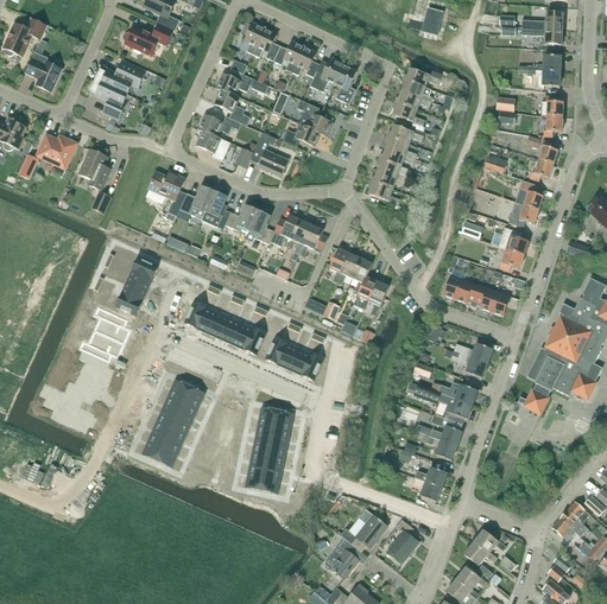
[(145,0),(143,5),(159,13),(156,21),(174,30),(179,19),(169,14),(176,0),(145,0)]
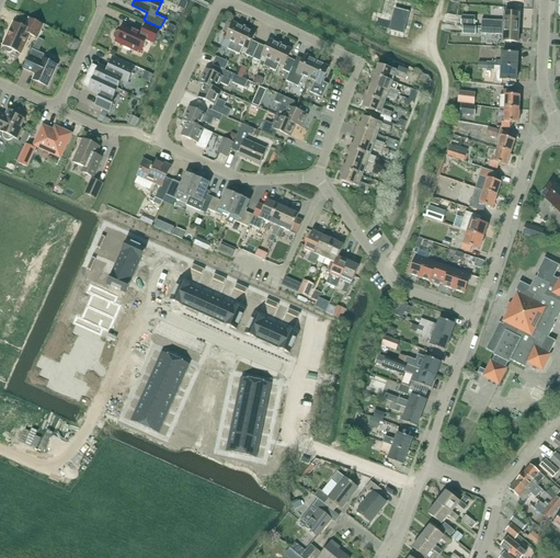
[(396,7),(390,27),(402,31),(408,10),(396,7)]
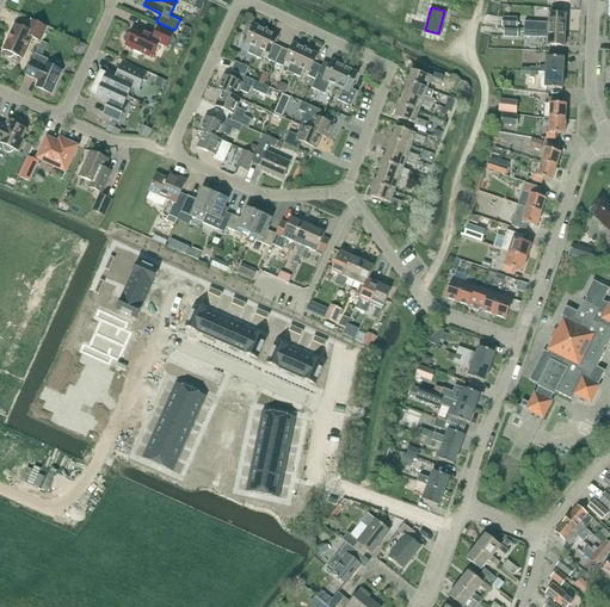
[(541,28),(564,29),(565,13),(548,13),(548,20),(523,19),(523,23),(531,23),(531,31),(541,31),(541,28)]
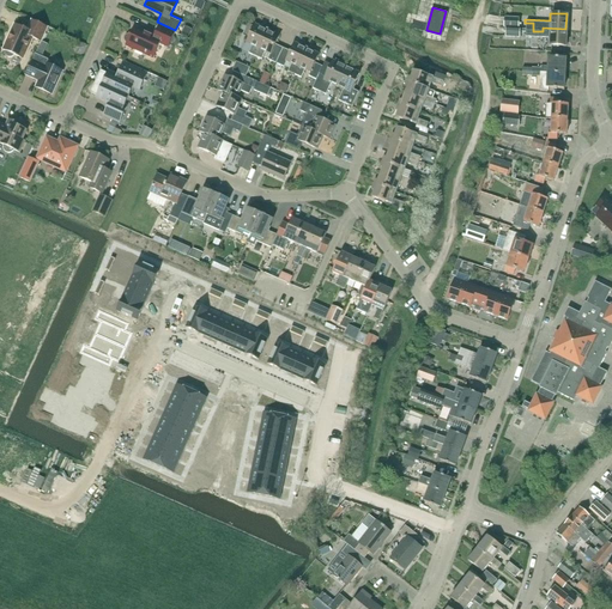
[(503,14),(503,25),(517,25),(519,14),(503,14)]
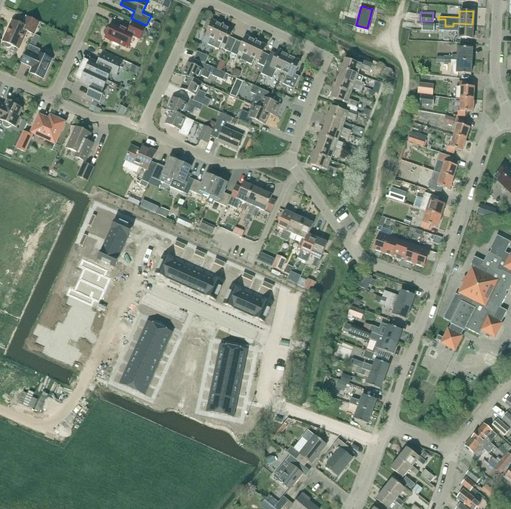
[(11,18),(2,39),(4,40),(4,42),(5,44),(6,45),(8,46),(10,45),(11,43),(19,47),(27,29),(34,32),(39,21),(26,14),(22,23),(11,18)]
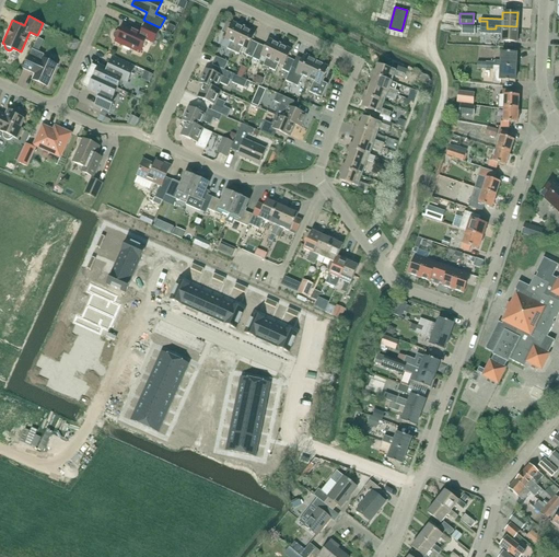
[(226,46),(232,48),(244,24),(233,20),(232,22),(226,19),(223,27),(228,30),(225,36),(230,38),(226,46)]
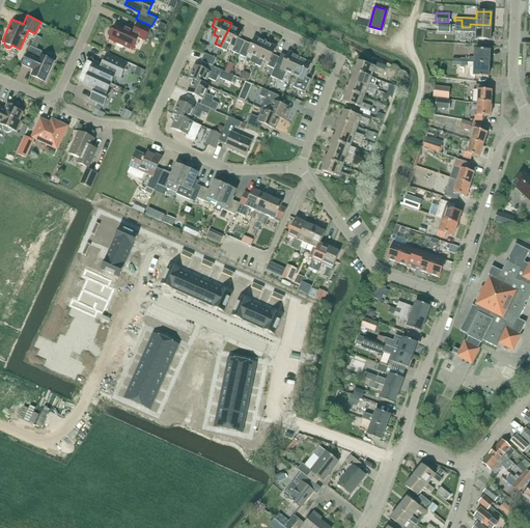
[(107,29),(107,31),(108,33),(109,35),(108,37),(132,48),(138,35),(144,38),(150,26),(137,20),(133,28),(116,21),(113,27),(110,27),(109,28),(107,29)]
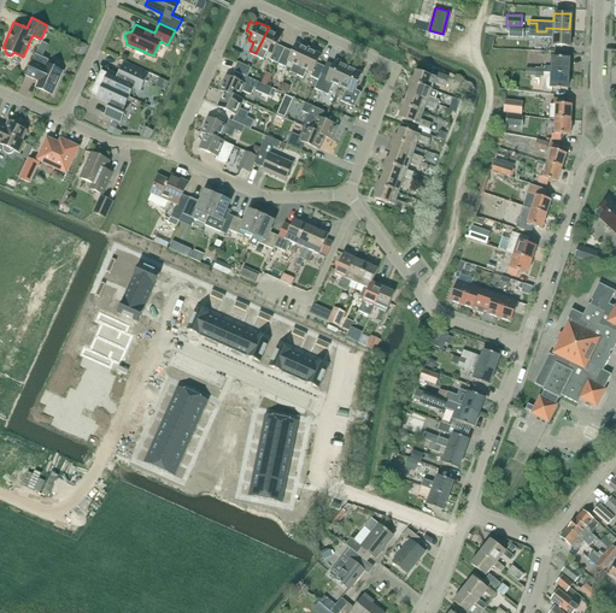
[(186,23),(181,31),(188,35),(193,27),(186,23)]
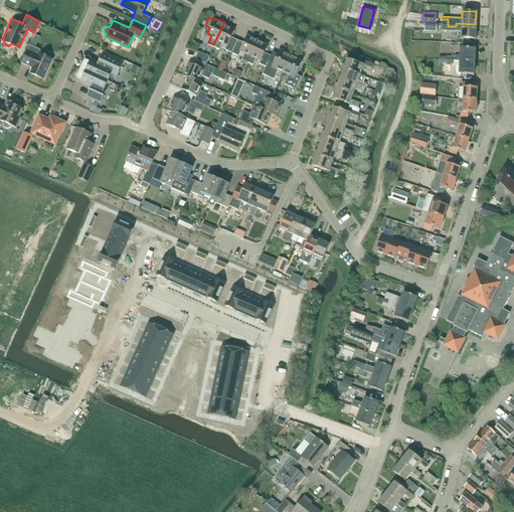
[(474,36),(475,24),(456,23),(456,26),(448,26),(448,19),(441,19),(441,28),(461,29),(461,36),(474,36)]
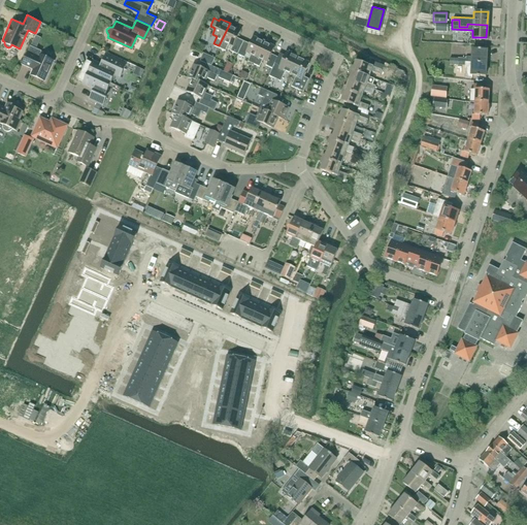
[(240,28),(230,23),(219,45),(225,48),(228,41),(232,43),(230,48),(237,52),(243,38),(237,35),(240,28)]
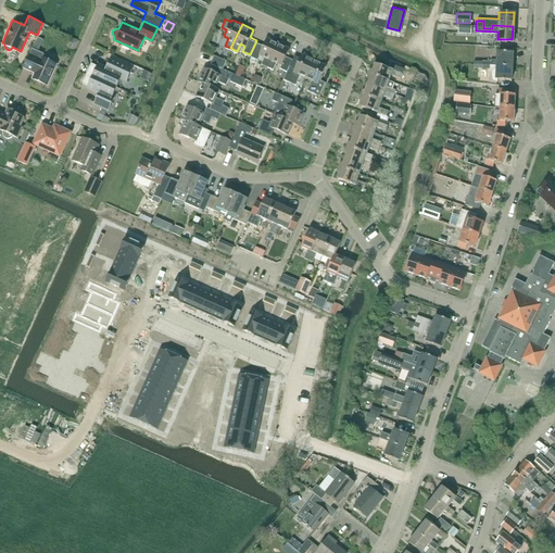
[(37,35),(32,47),(37,49),(42,38),(37,35)]
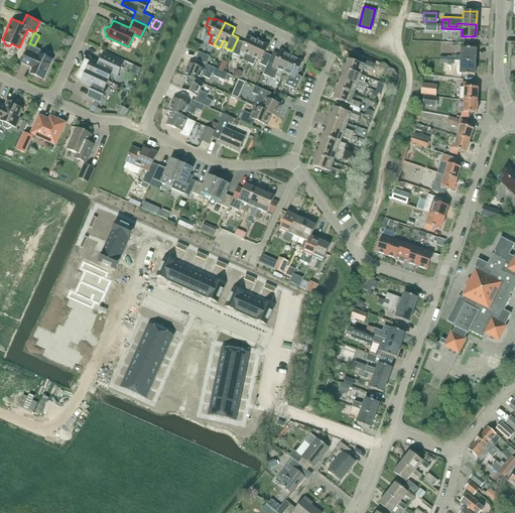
[(244,40),(238,37),(232,50),(239,53),(241,49),(245,51),(242,57),(247,59),(257,38),(247,33),(244,40)]
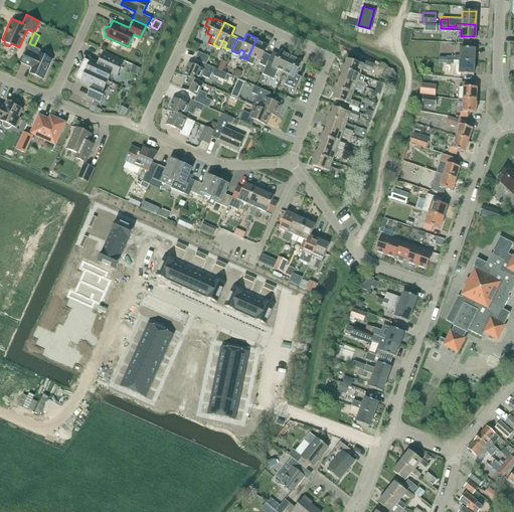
[(268,42),(257,38),(246,59),(252,62),(255,56),(260,58),(259,61),(265,64),(271,52),(264,50),(268,42)]
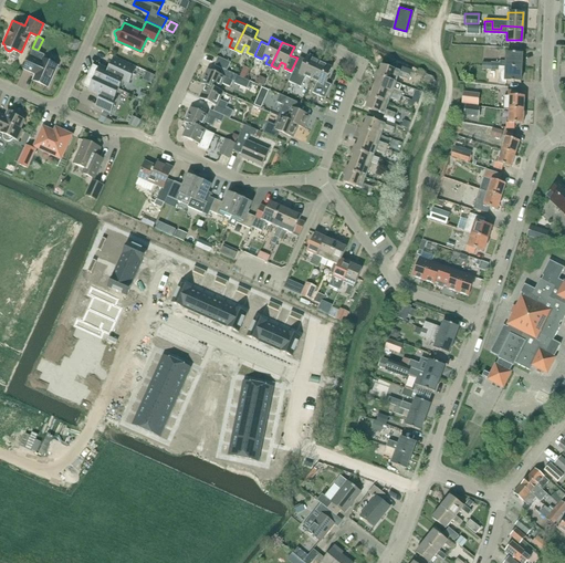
[(32,48),(23,66),(30,70),(32,70),(35,71),(32,77),(48,85),(58,63),(42,56),(43,53),(38,50),(32,48)]
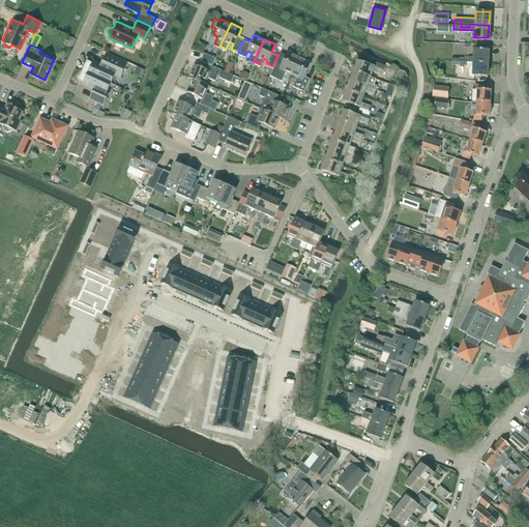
[(467,57),(467,60),(487,61),(488,48),(473,48),(473,55),(467,55),(467,57)]
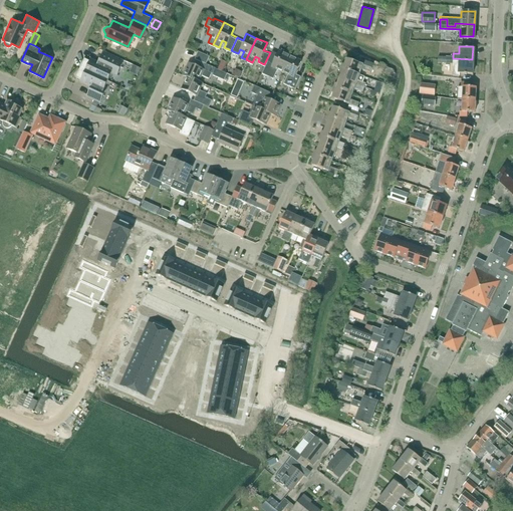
[(282,70),(289,53),(290,51),(280,47),(279,49),(278,48),(277,52),(271,49),(261,71),(273,76),(277,67),(282,70)]
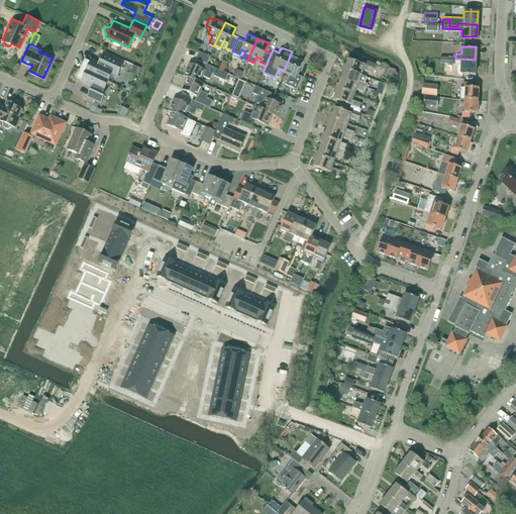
[(199,49),(195,58),(206,62),(210,55),(199,49)]
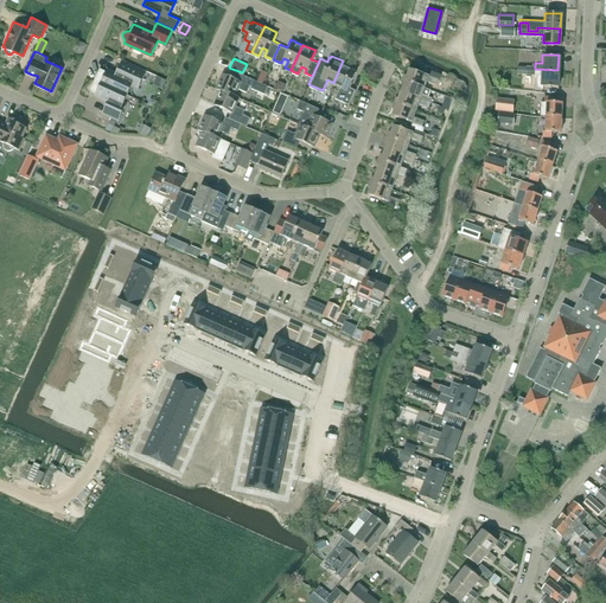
[(100,66),(94,77),(127,92),(131,84),(136,87),(145,71),(121,61),(115,72),(107,68),(106,70),(100,66)]
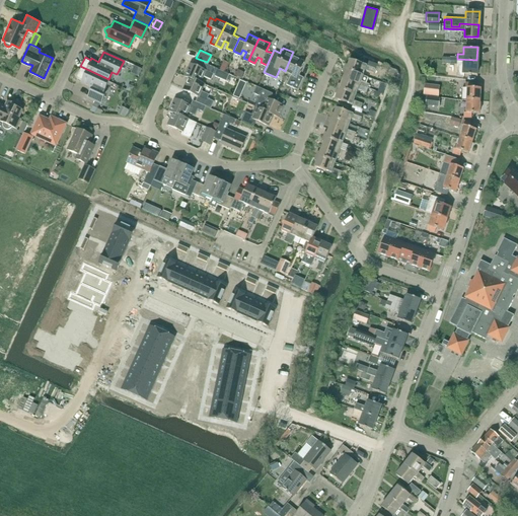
[(303,59),(292,54),(285,71),(290,73),(286,82),(297,87),(302,75),(297,72),(303,59)]
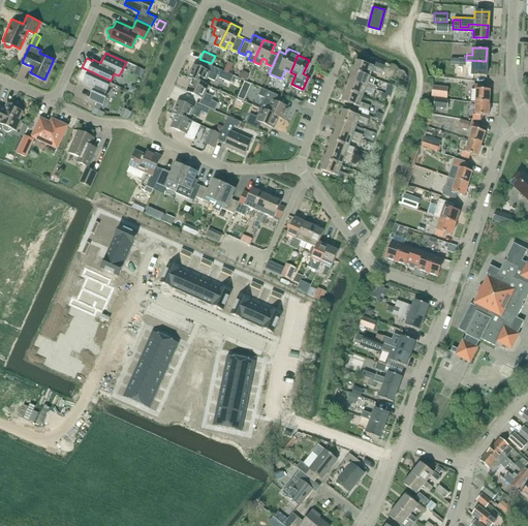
[(350,68),(370,75),(372,69),(380,72),(381,68),(380,67),(373,65),(356,59),(354,64),(352,63),(350,68)]
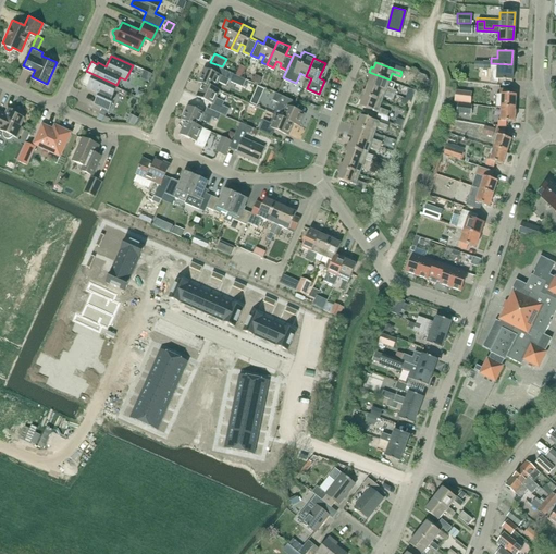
[(239,63),(235,73),(239,75),(244,65),(239,63)]
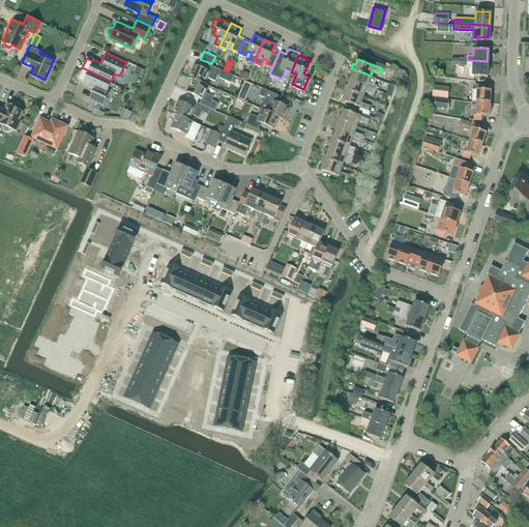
[(466,65),(466,76),(474,77),(474,74),(487,75),(487,61),(467,60),(467,63),(466,65)]
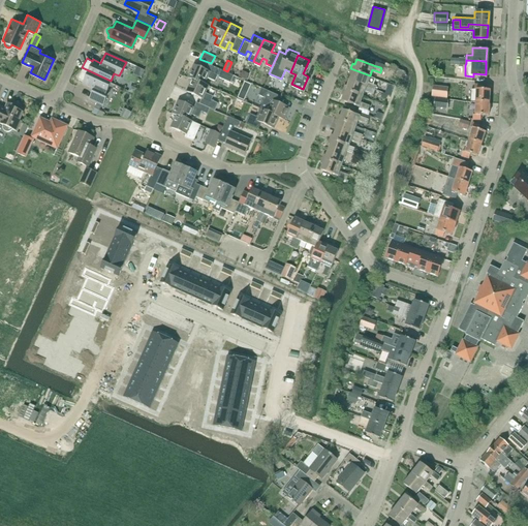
[(193,63),(188,75),(191,76),(204,82),(205,82),(207,75),(215,79),(217,73),(193,63)]
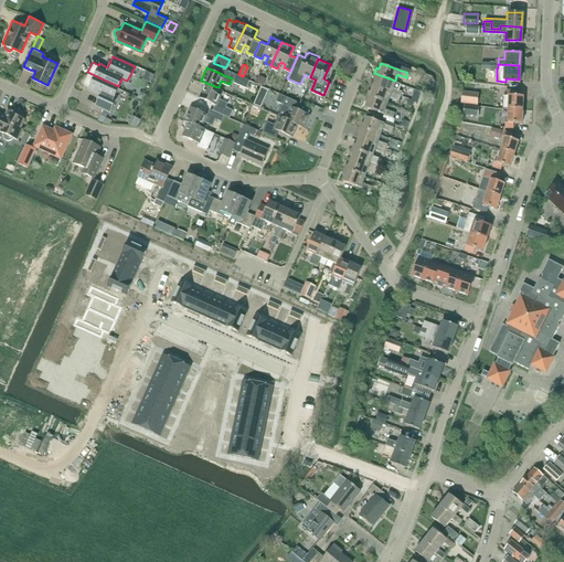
[(118,86),(87,72),(83,83),(88,85),(88,87),(99,93),(95,104),(109,110),(116,95),(114,94),(118,86)]
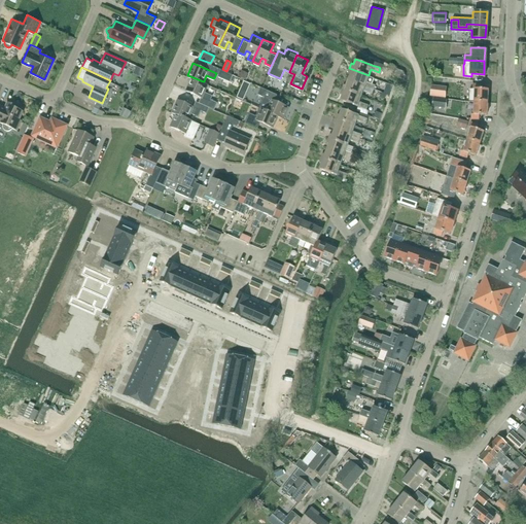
[(220,68),(217,75),(232,81),(235,74),(220,68)]
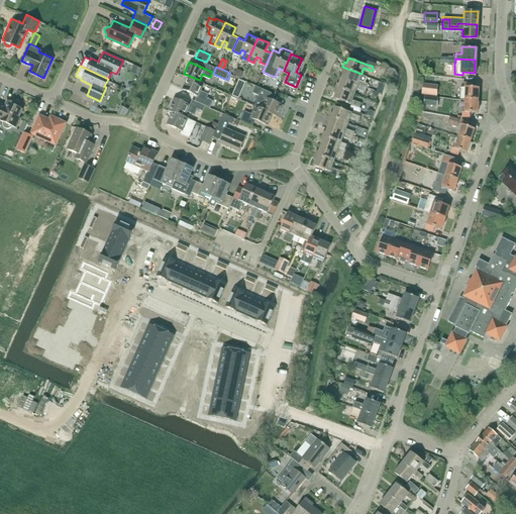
[(236,67),(233,73),(240,76),(242,70),(236,67)]
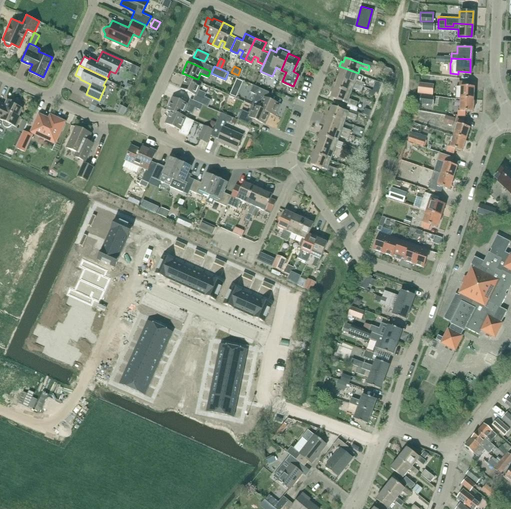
[(358,73),(339,66),(337,70),(339,71),(337,76),(362,85),(364,81),(361,80),(363,75),(358,73)]
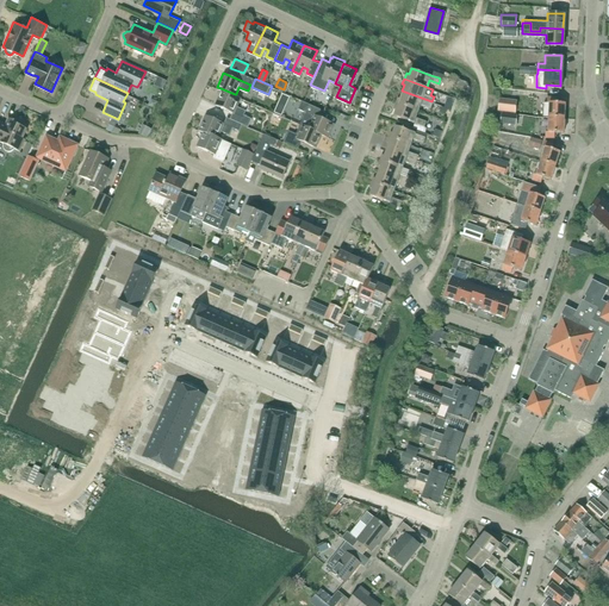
[(221,88),(215,102),(232,110),(230,117),(229,117),(241,122),(241,123),(247,125),(250,117),(243,113),(246,107),(237,104),(240,97),(236,94),(235,94),(221,88)]
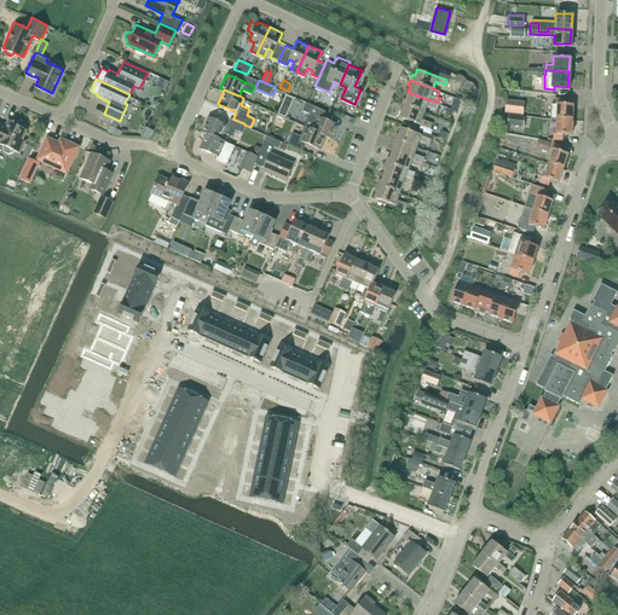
[(403,98),(402,103),(425,111),(427,104),(437,108),(438,103),(408,92),(405,98),(403,98)]
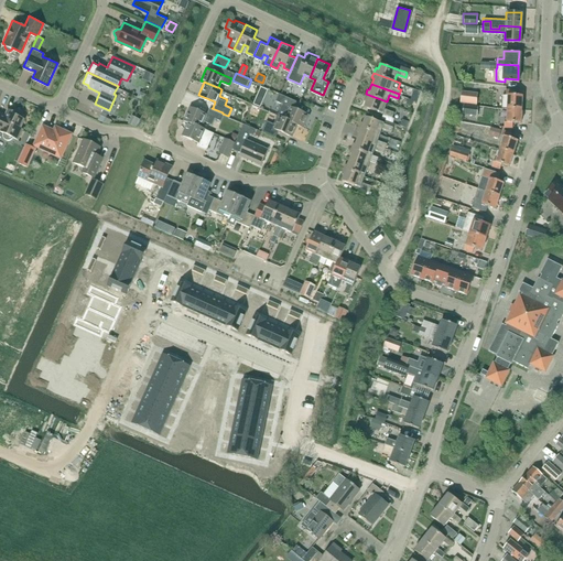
[(507,107),(520,107),(521,94),(513,94),(513,88),(505,88),(505,93),(508,94),(507,107)]
